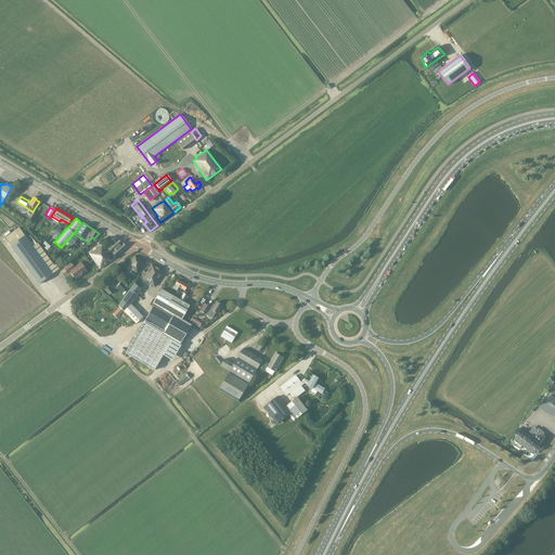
[(52,232),(59,237),(63,232),(56,227),(52,232)]
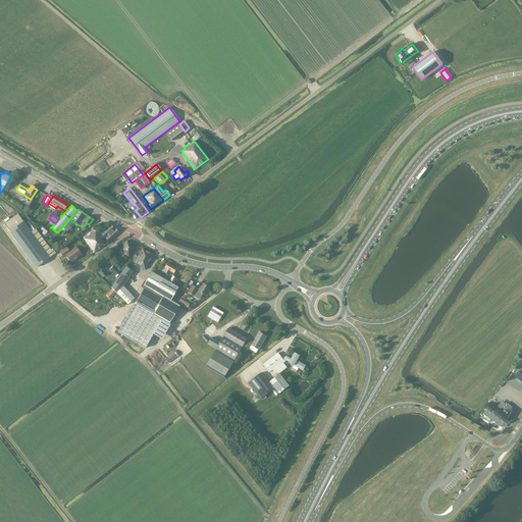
[(18,214),(4,224),(36,267),(55,253),(52,249),(50,250),(35,228),(34,229),(28,221),(24,223),(18,214)]
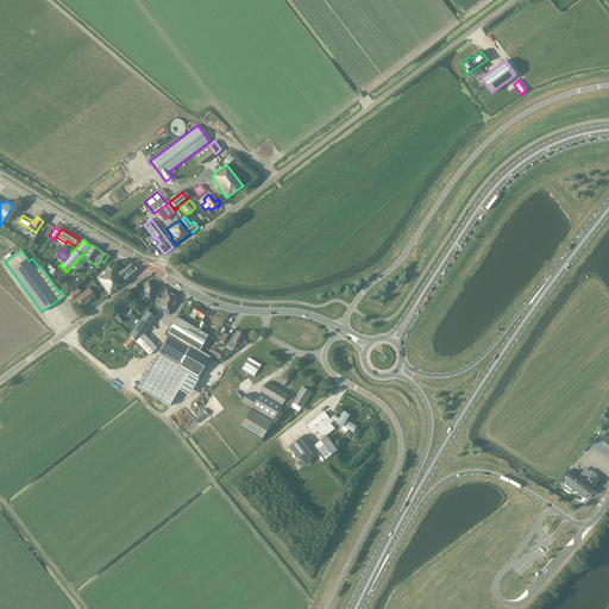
[(76,269),(77,270),(86,262),(81,256),(73,265),(76,269)]
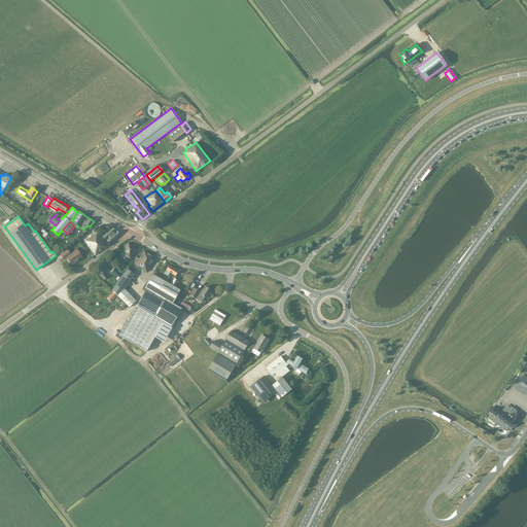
[(110,229),(102,236),(110,245),(119,236),(115,232),(110,229)]
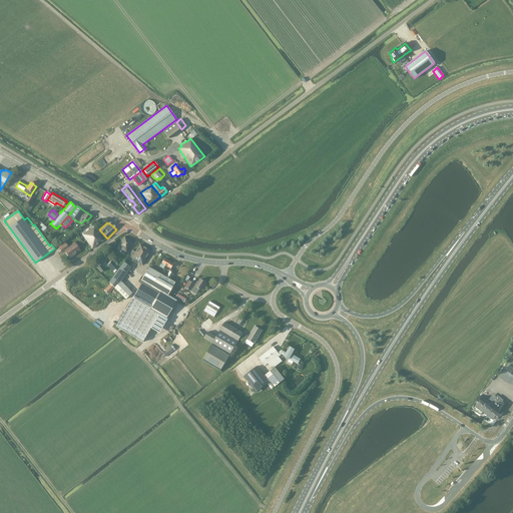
[(41,227),(40,229),(42,231),(47,226),(45,224),(44,225),(43,225),(41,223),(39,225),(41,227)]
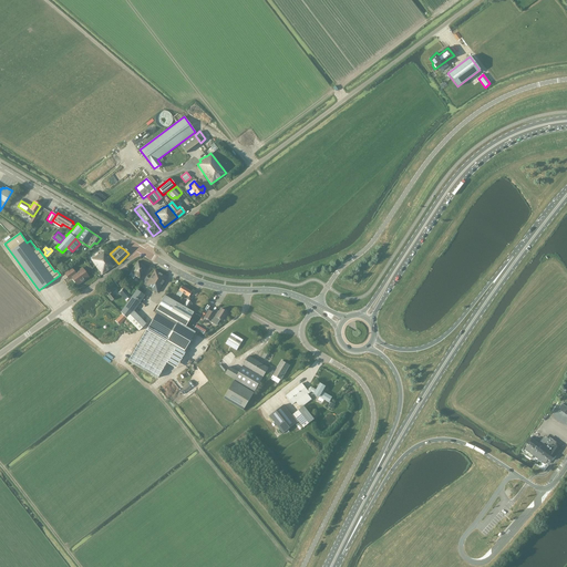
[(100,253),(90,259),(101,275),(114,266),(104,251),(101,254),(100,253)]
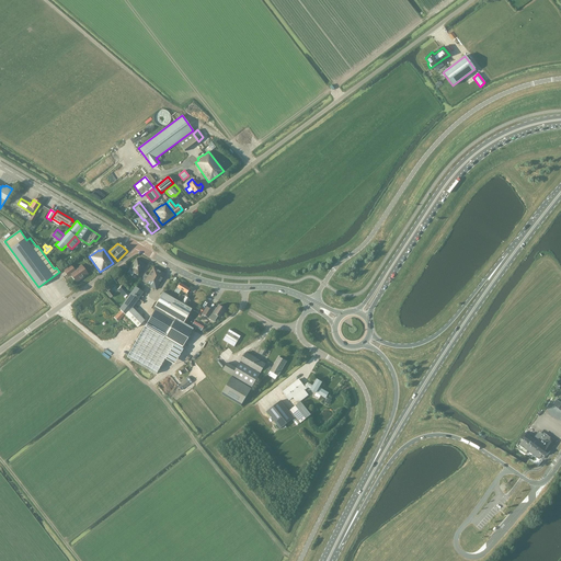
[(132,276),(133,273),(138,277),(146,265),(136,259),(130,266),(129,270),(127,273),(132,276)]
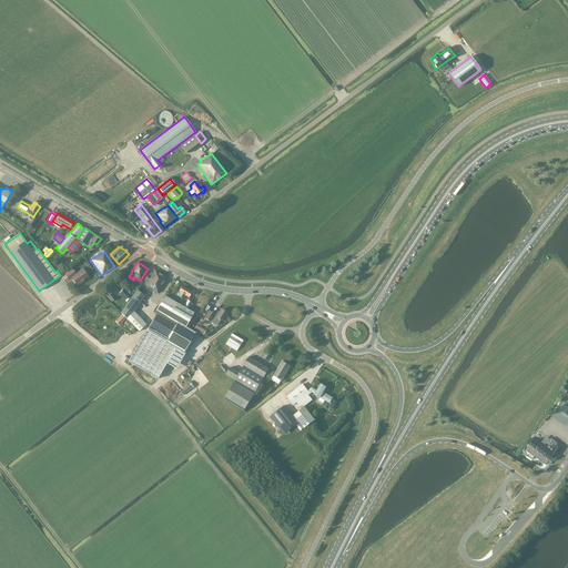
[(71,269),(64,274),(69,280),(71,279),(77,285),(82,281),(83,281),(89,277),(81,269),(74,273),(71,269)]
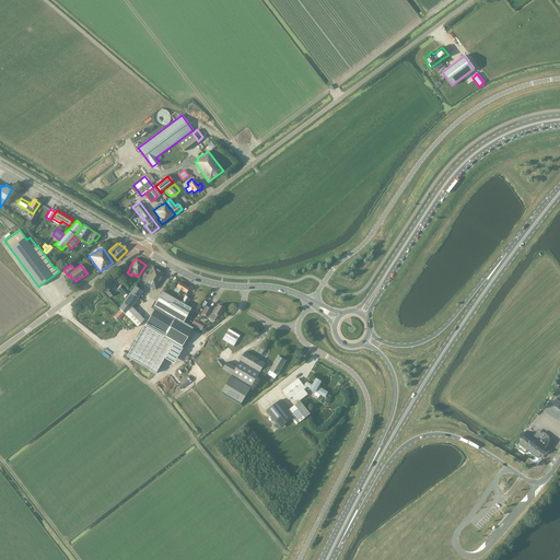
[(152,267),(147,276),(143,273),(140,280),(148,284),(147,286),(154,290),(164,273),(152,267)]
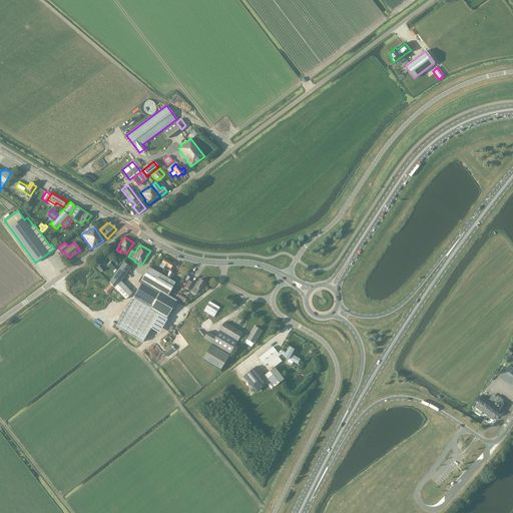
[(101,252),(93,258),(99,266),(106,260),(101,252)]
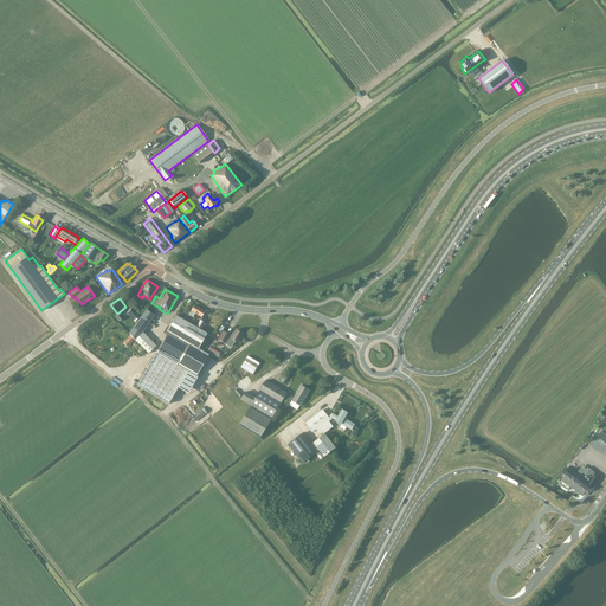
[(201,317),(204,313),(193,305),(191,311),(188,315),(192,317),(194,314),(201,317)]
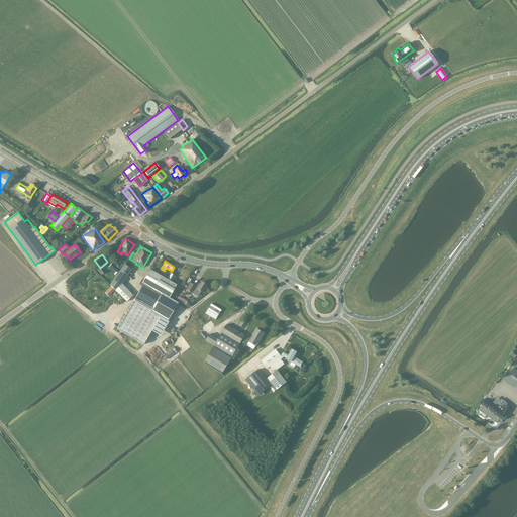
[(113,263),(108,267),(114,275),(119,271),(113,263)]
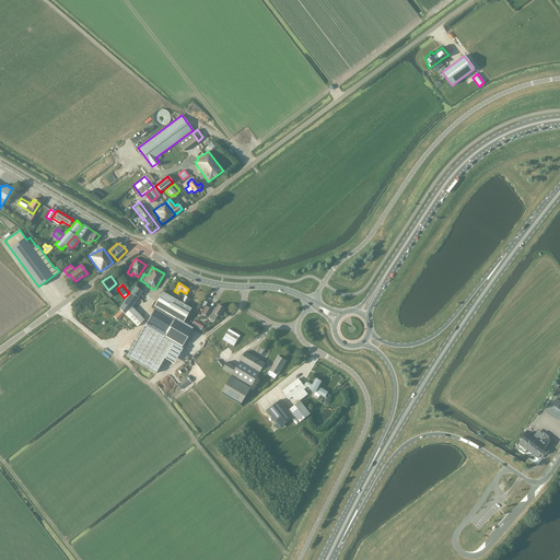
[(137,327),(143,321),(131,308),(142,292),(135,286),(119,308),(120,310),(125,314),(137,327)]
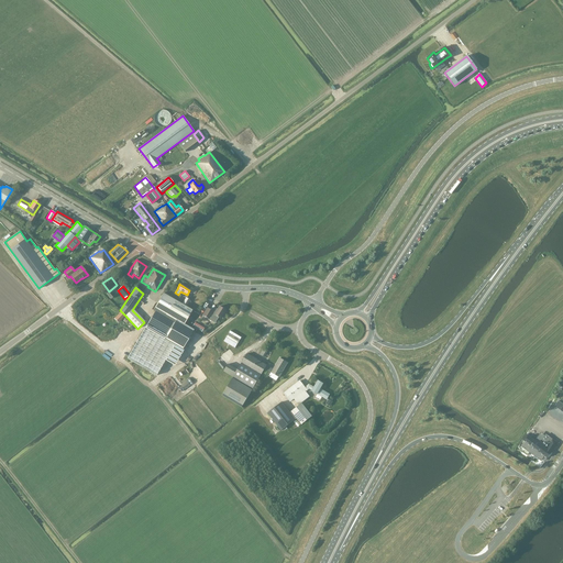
[(147,324),(127,359),(156,376),(174,345),(181,350),(184,344),(192,330),(184,324),(191,310),(163,294),(153,310),(154,311),(147,324)]
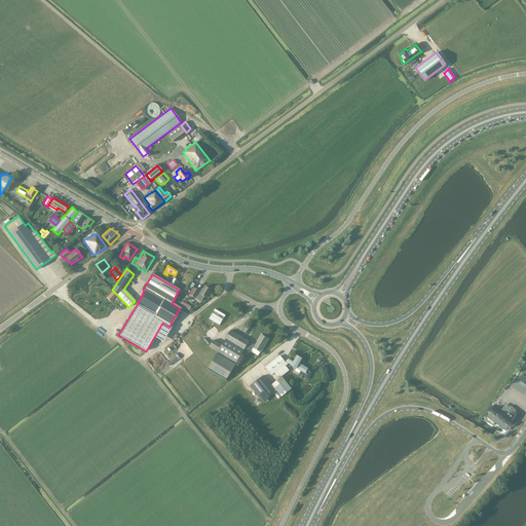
[(209,293),(210,294),(212,292),(210,291),(211,290),(209,289),(209,288),(209,287),(207,286),(205,286),(205,287),(204,287),(202,289),(201,288),(200,290),(199,290),(198,291),(193,288),(189,294),(200,301),(202,299),(203,296),(205,297),(209,293)]
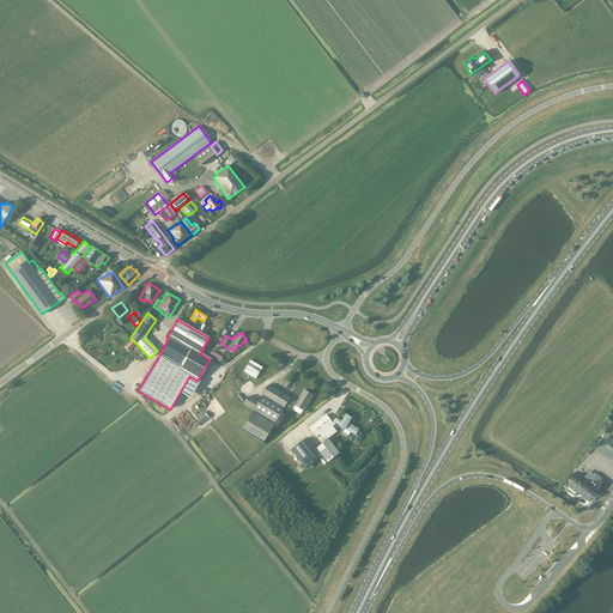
[(263,443),(289,402),(290,398),(268,384),(259,402),(248,396),(243,405),(253,411),(241,431),(263,443)]
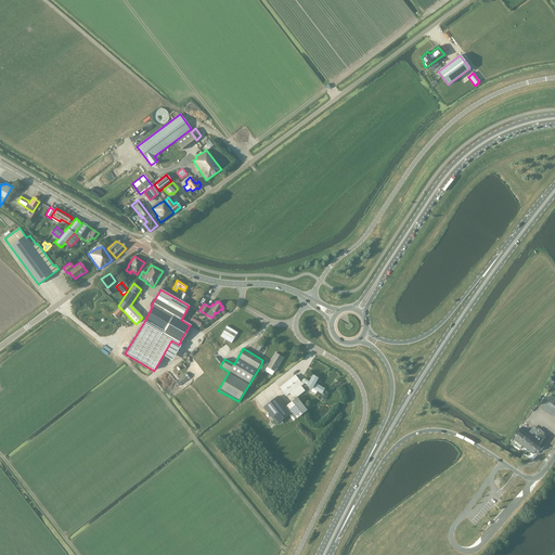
[(269,364),(262,360),(261,364),(275,372),(283,358),(275,352),(269,364)]
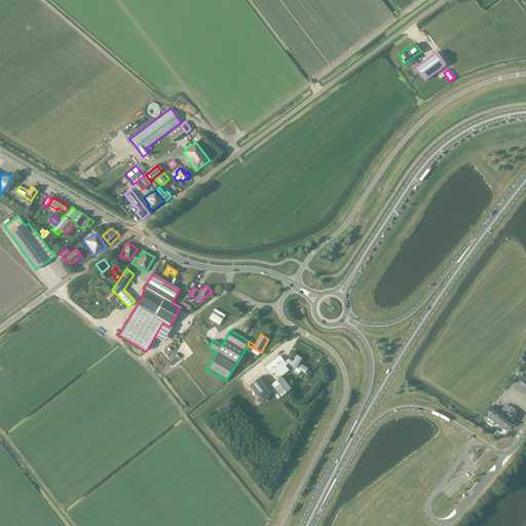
[(170,361),(172,364),(180,358),(176,353),(170,358),(171,360),(170,361)]
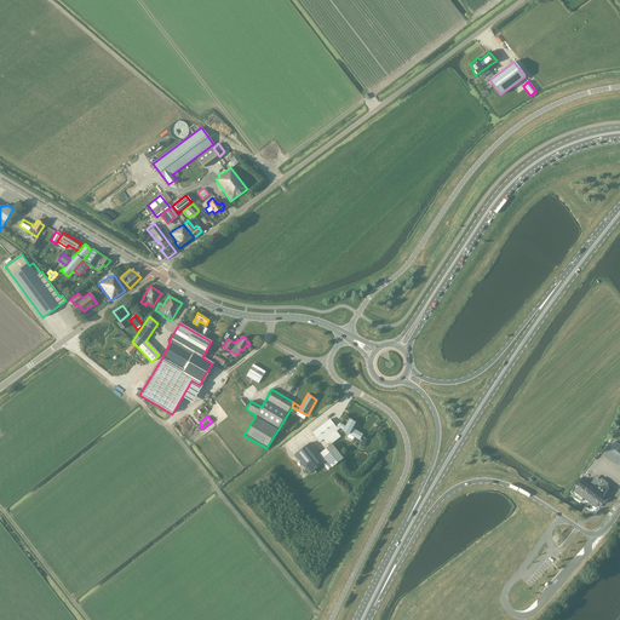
[(342,431),(359,441),(362,435),(351,429),(355,423),(350,419),(345,426),(339,424),(336,428),(329,419),(311,434),(319,443),(323,440),(328,446),(340,437),(337,431),(340,429),(343,430),(342,431)]
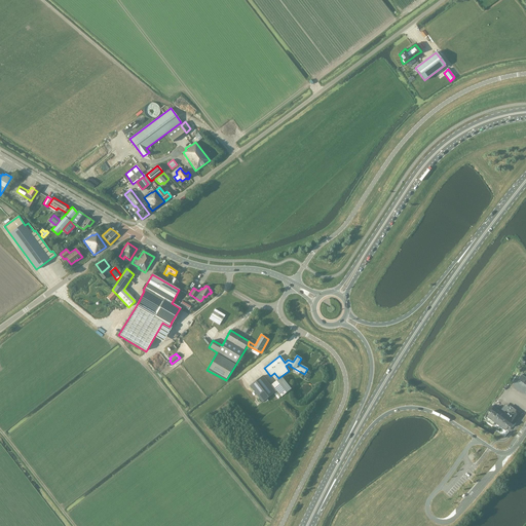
[(262,376),(250,386),(262,402),(276,390),(280,397),(291,388),(282,377),(270,386),(262,376)]
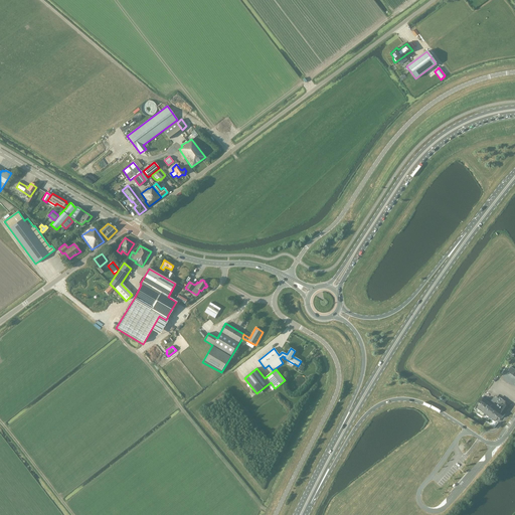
[(481,404),(477,408),(484,413),(495,421),(495,420),(498,421),(500,418),(508,408),(509,405),(499,397),(498,399),(496,397),(495,400),(493,398),(491,400),(487,398),(485,400),(481,397),(478,402),(481,404)]
